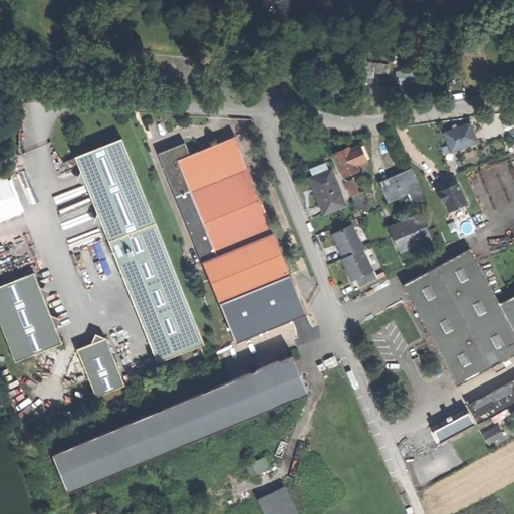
[(425,93),(423,80),(387,85),(389,99),(425,93)]
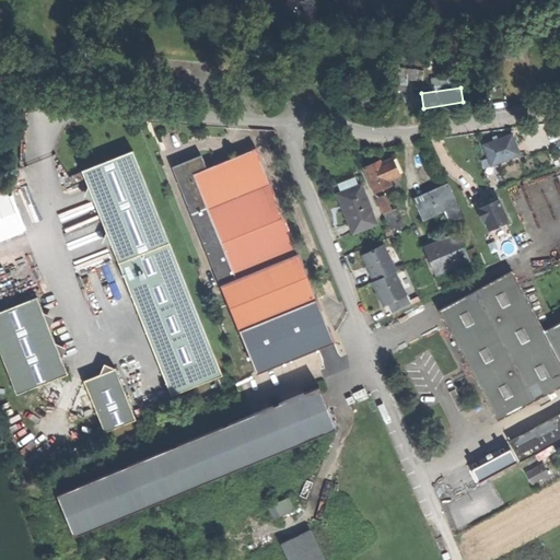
[(489,152),(492,161),(518,152),(511,131),(496,137),(482,141),(487,153),(489,152)]
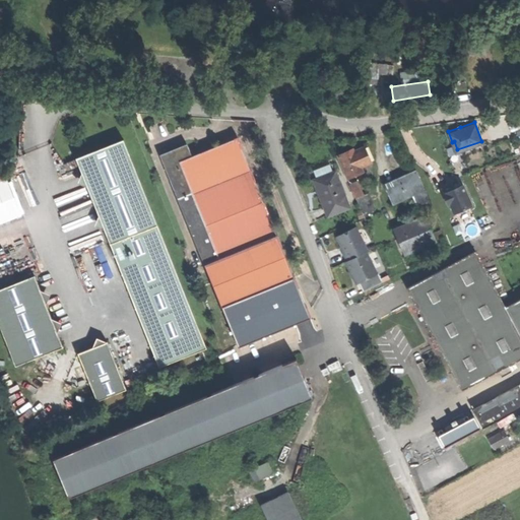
[(206,348),(123,140),(96,151),(77,159),(160,367),(206,348)]
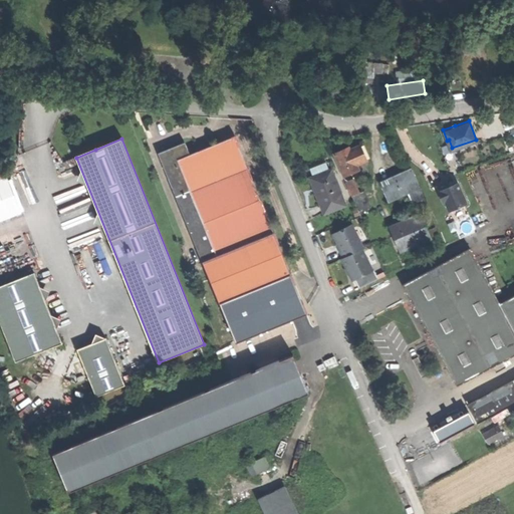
[(283,280),(231,141),(209,150),(188,157),(184,147),(157,158),(161,168),(158,169),(210,307),(283,280)]
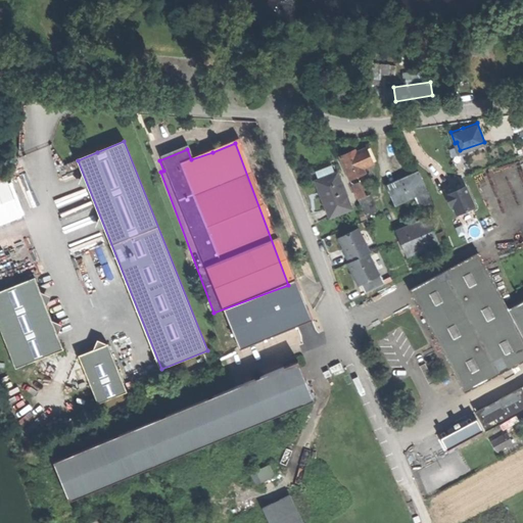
[(367,147),(357,152),(364,167),(374,162),(367,147)]
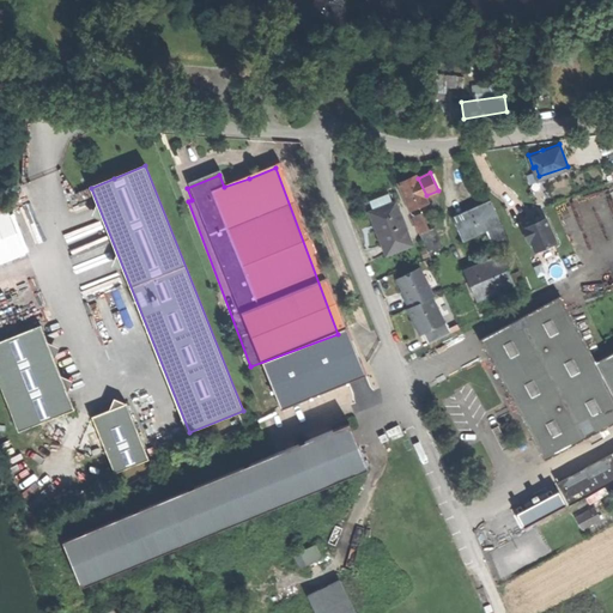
[(426,195),(418,178),(417,175),(408,178),(400,182),(412,210),(429,202),(426,195)]
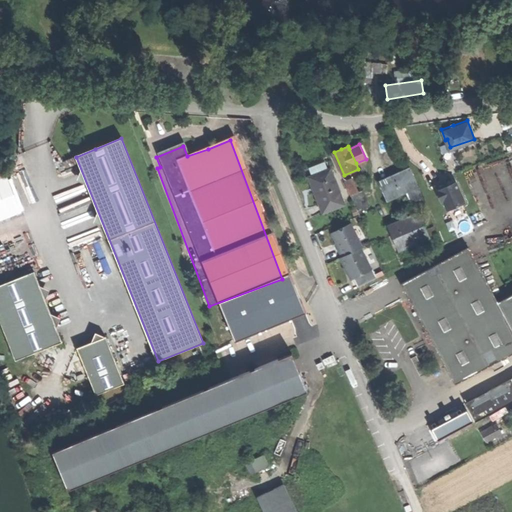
[(424,196),(411,168),(395,175),(380,181),(388,199),(408,190),(413,201),(424,196)]
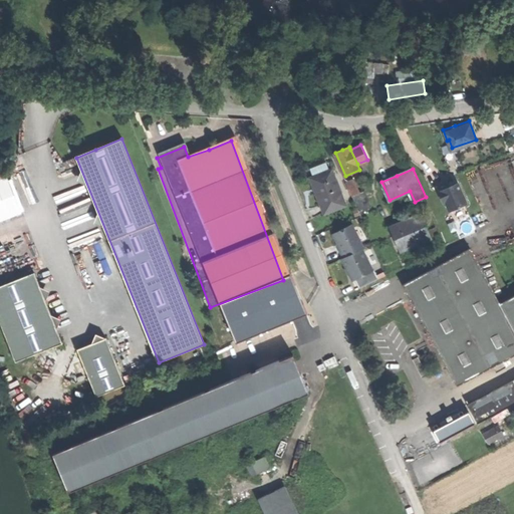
[(326,213),(346,205),(333,171),(312,179),(320,198),(326,213)]
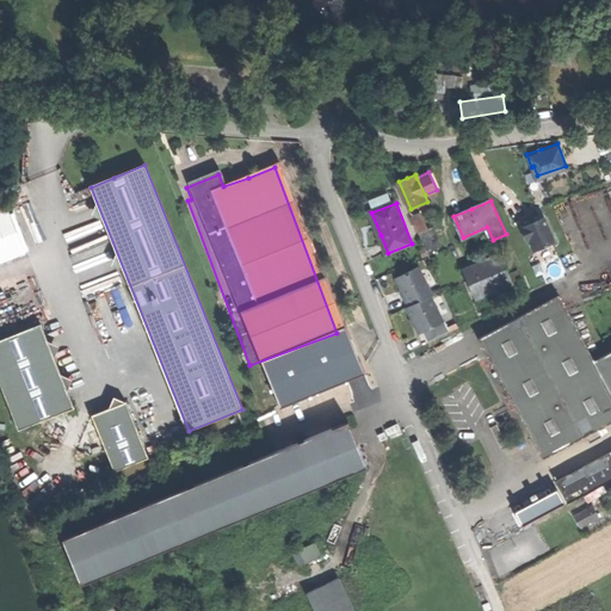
[(0,260),(24,253),(7,209),(0,211),(0,260)]
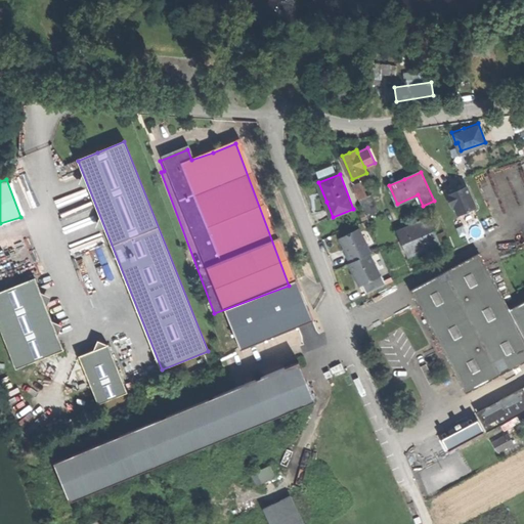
[(353,184),(360,199),(366,195),(360,181),(353,184)]
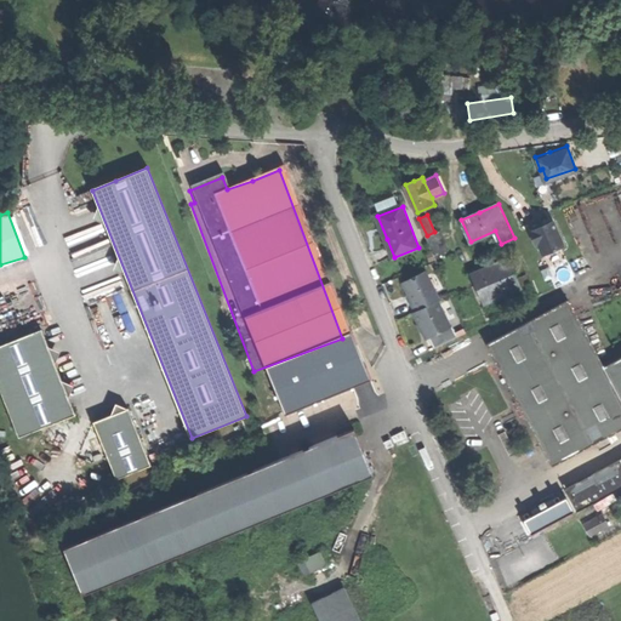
[(541,255),(563,244),(551,218),(547,223),(545,226),(542,226),(539,221),(533,223),(525,226),(534,244),(536,243),(541,255)]
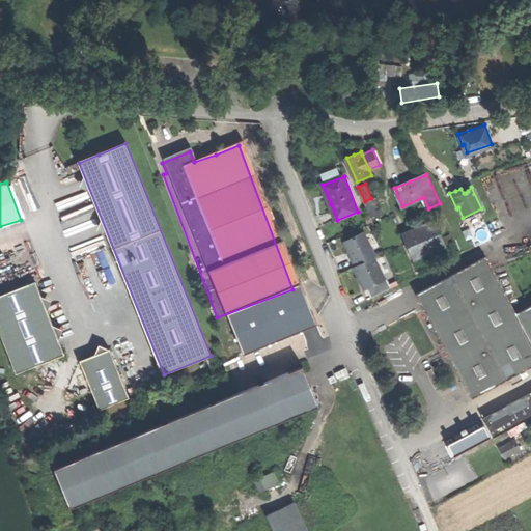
[(371,198),(365,201),(371,217),(384,211),(378,196),(371,198)]
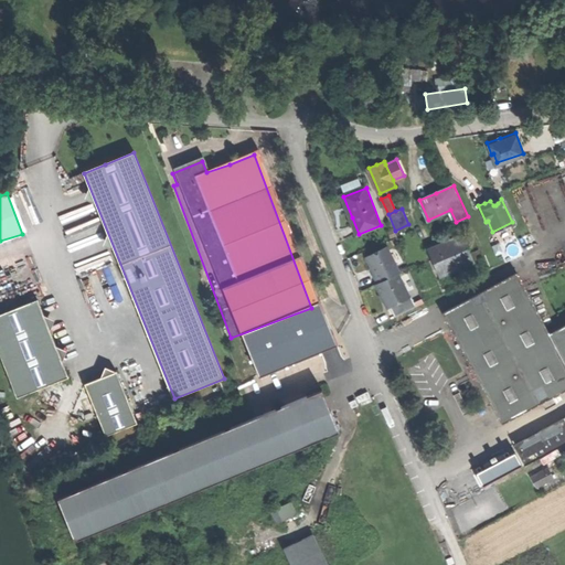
[(438,246),(429,249),(441,277),(475,262),(462,234),(438,246)]
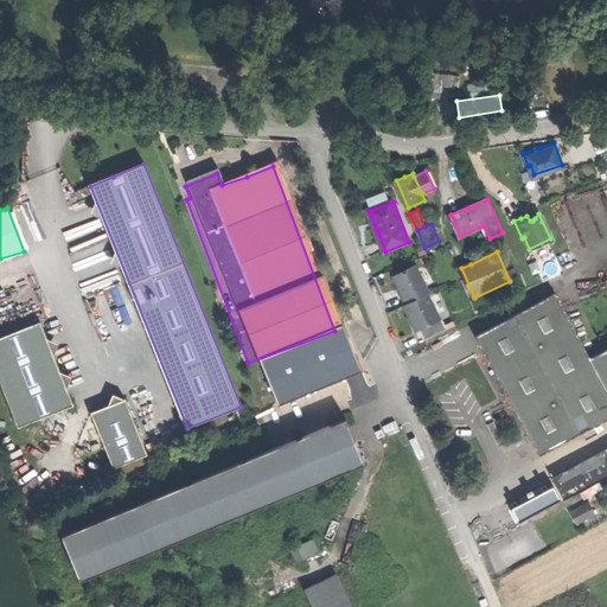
[(402,294),(407,304),(406,305),(411,315),(419,330),(420,328),(426,339),(448,328),(442,317),(441,318),(428,293),(430,292),(416,263),(395,275),(400,285),(404,293),(402,294)]
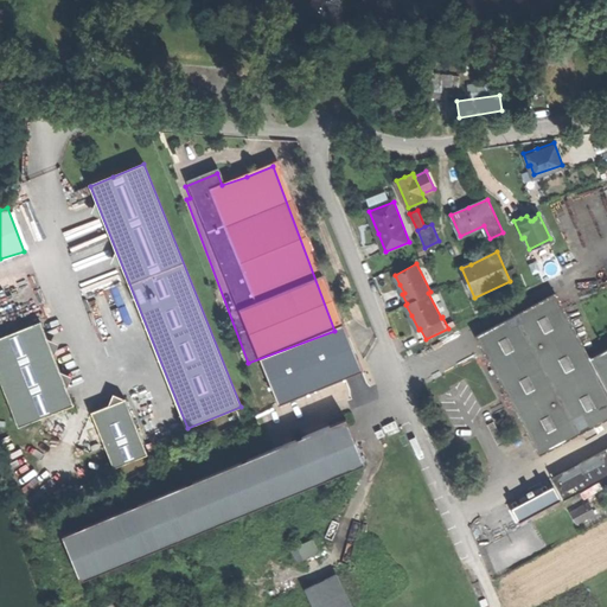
[(515,409),(541,457),(606,420),(606,389),(590,359),(555,293),(475,336),(515,409)]
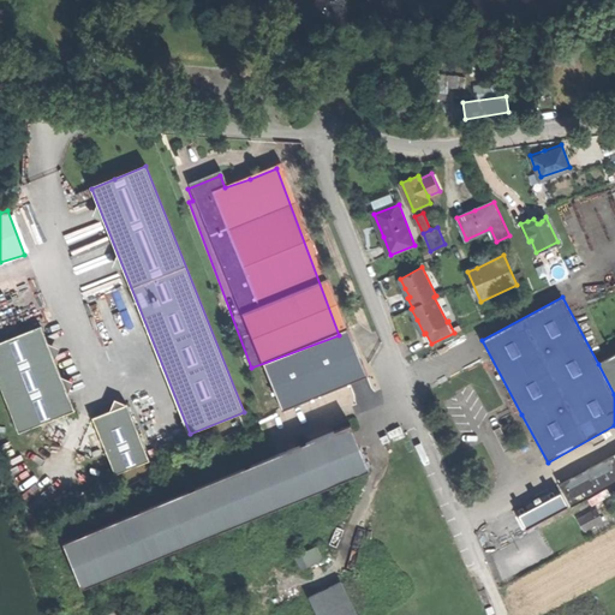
[(42,327),(0,342),(0,383),(19,433),(76,411),(42,327)]
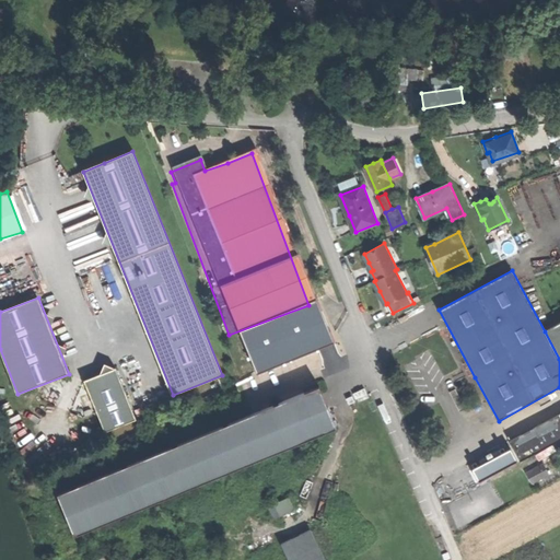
[(559,323),(545,331),(559,359),(559,323)]
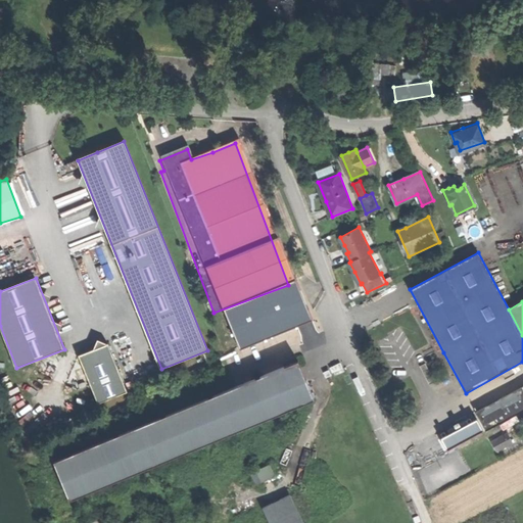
[(108,343),(80,354),(98,402),(128,391),(108,343)]
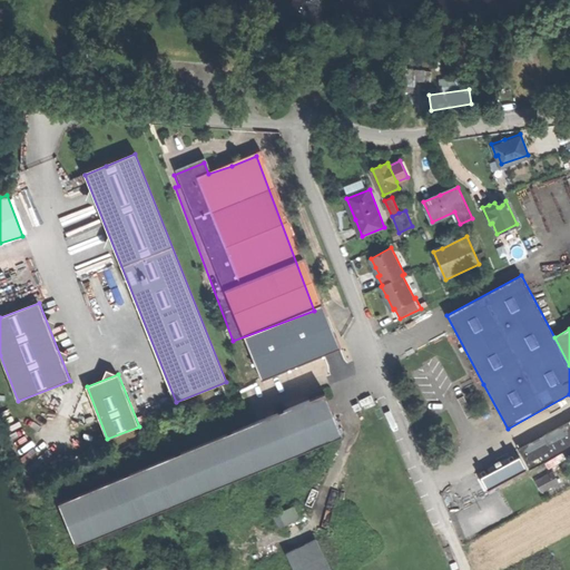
[(342,434),(324,392),(58,502),(76,544),(342,434)]
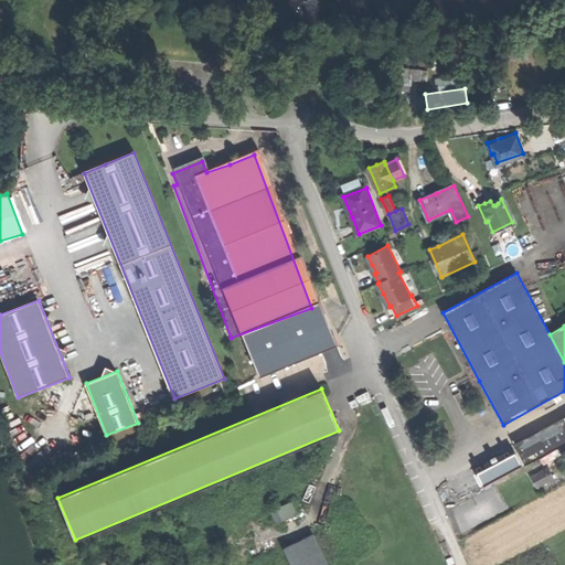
[(564,419),(515,447),(526,466),(564,445),(564,419)]
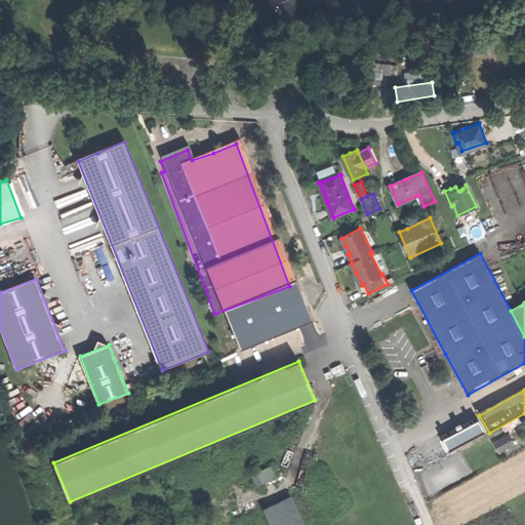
[(514,443),(509,434),(493,443),(498,452),(514,443)]
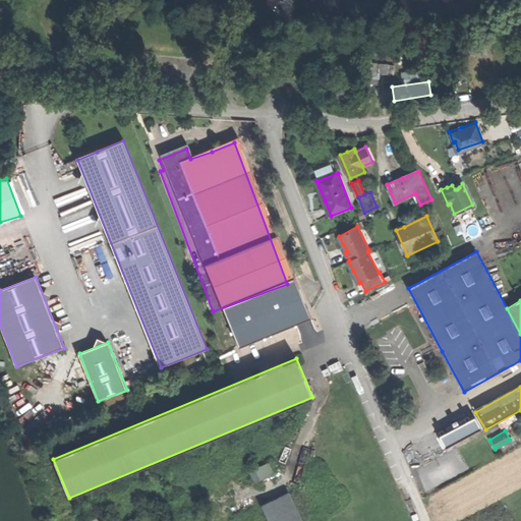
[(254,482),(274,472),(269,462),(249,471),(254,482)]
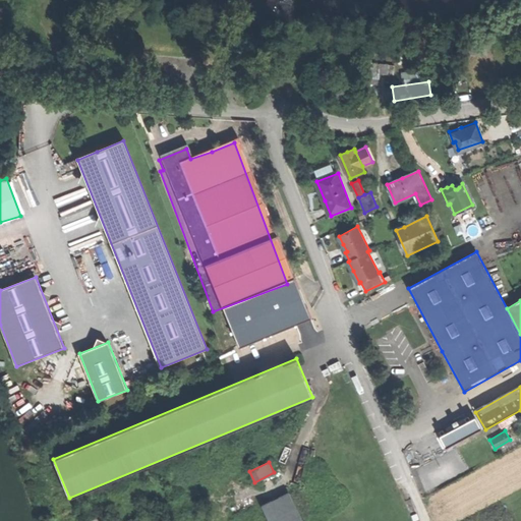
[(301,520),(288,493),(262,505),(269,520),(301,520)]
